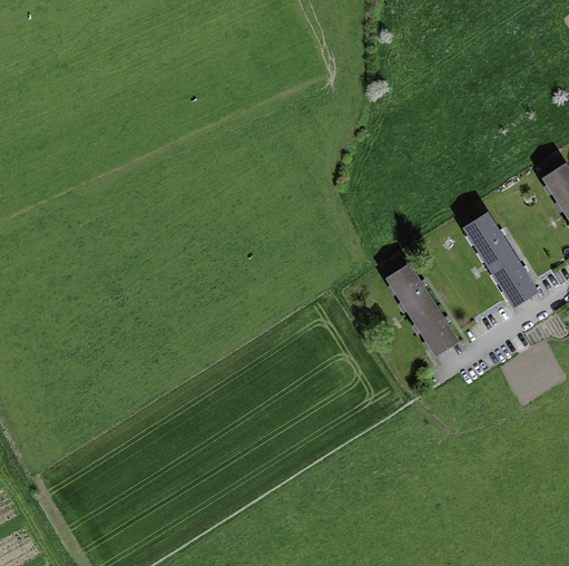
[(542,176),(567,215),(568,214),(568,159),(542,176)]
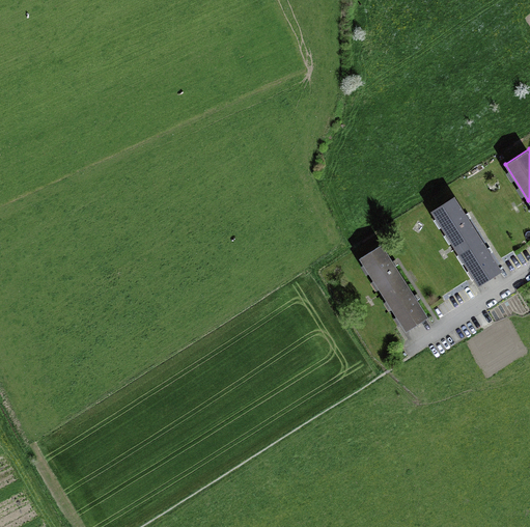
[(430,212),(454,248),(479,233),(455,196),(430,212)]
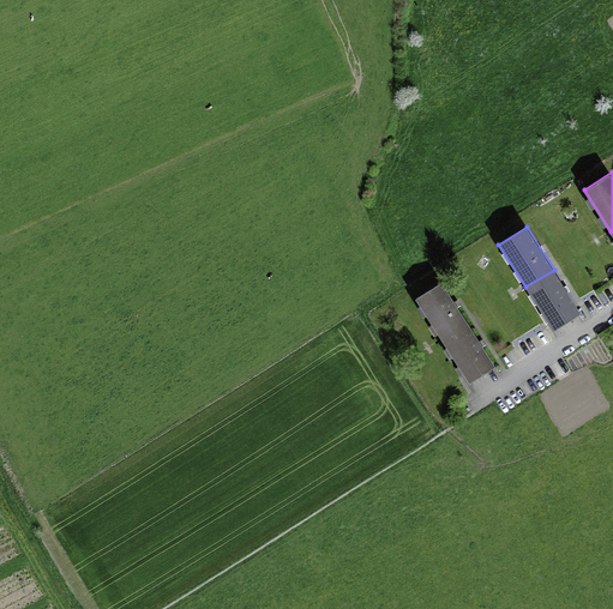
[(581,312),(554,270),(526,287),(553,330),(581,312)]
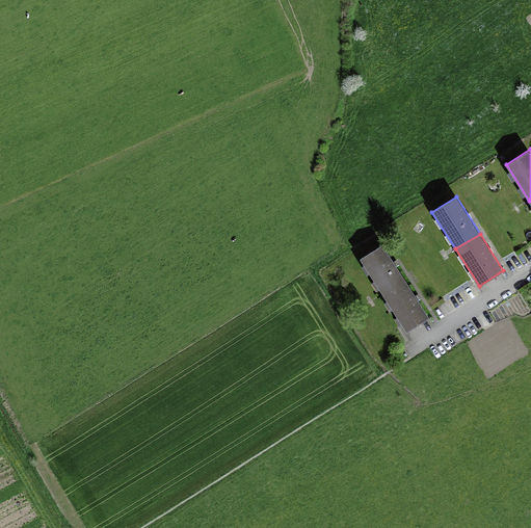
[(361,259),(383,296),(408,281),(385,244),(361,259)]
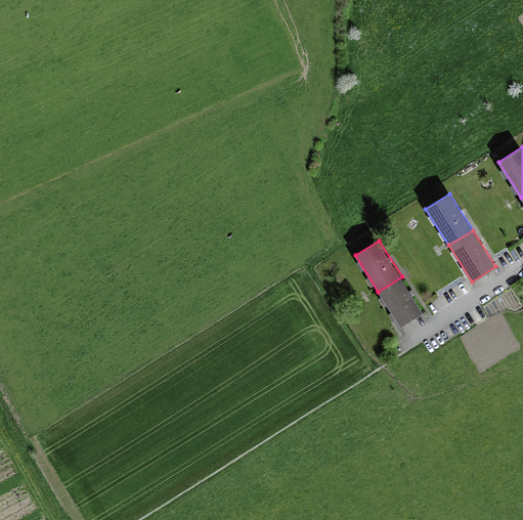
[(426,313),(402,276),(378,292),(401,329),(426,313)]
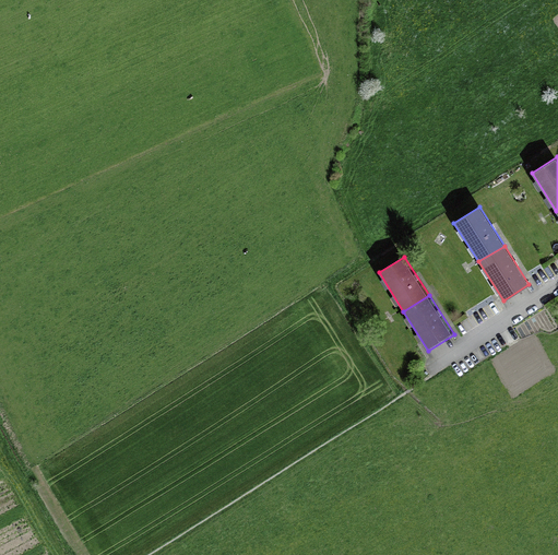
All buildings are outlined.
